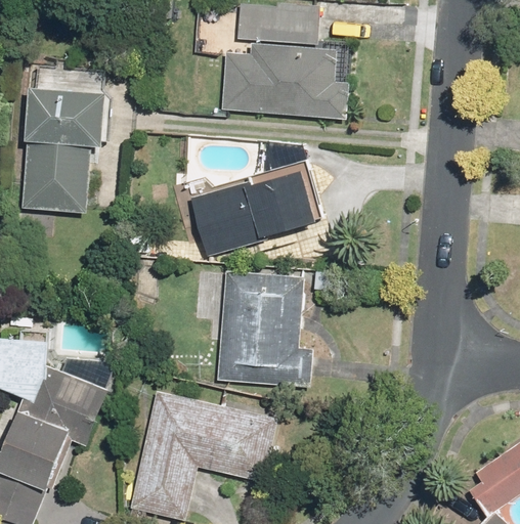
[(232,5),(230,39),(312,43),(314,8),(232,5)]
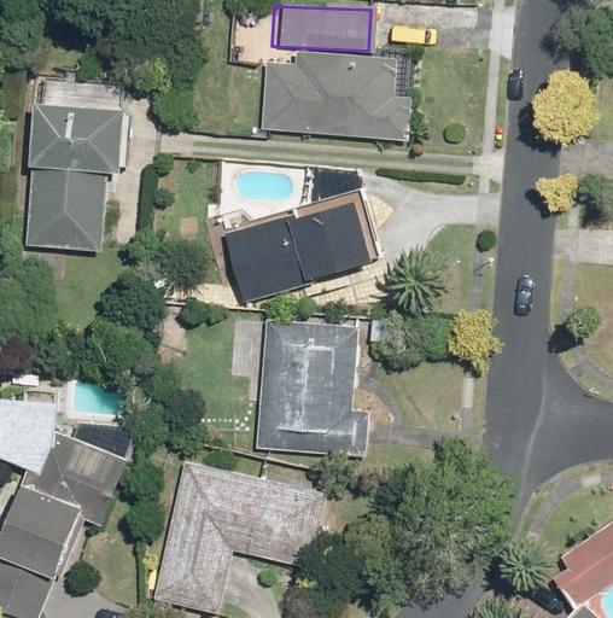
[(266,57),(262,133),(400,139),(403,64),(266,57)]
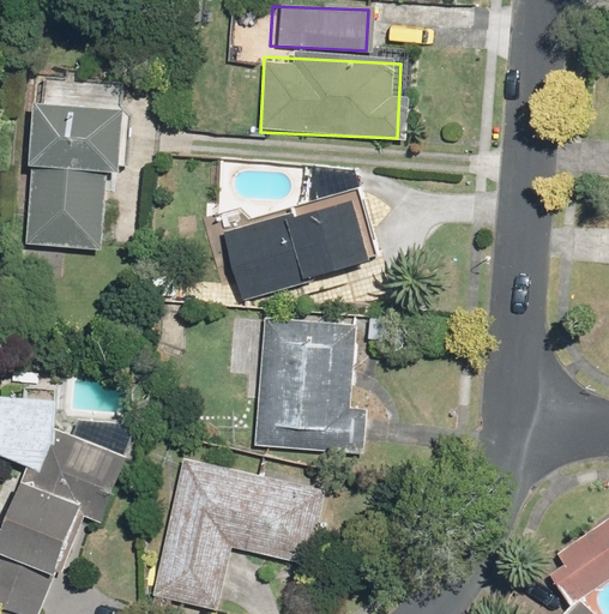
[(146,109),(29,107),(25,248),(143,251),(146,109)]
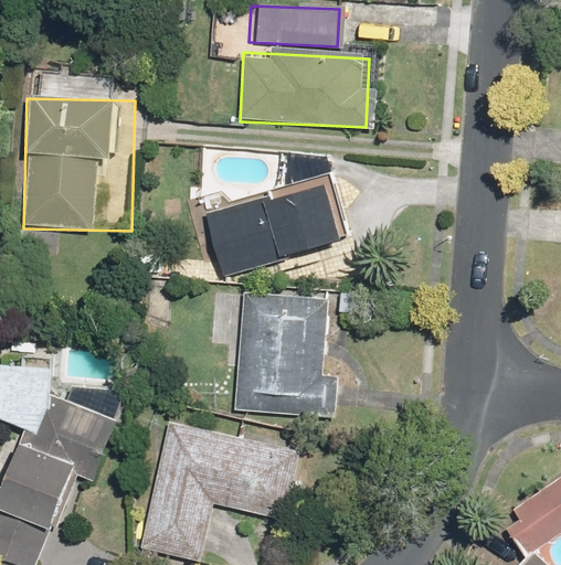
[(202,219),(224,283),(343,241),(321,178),(202,219)]
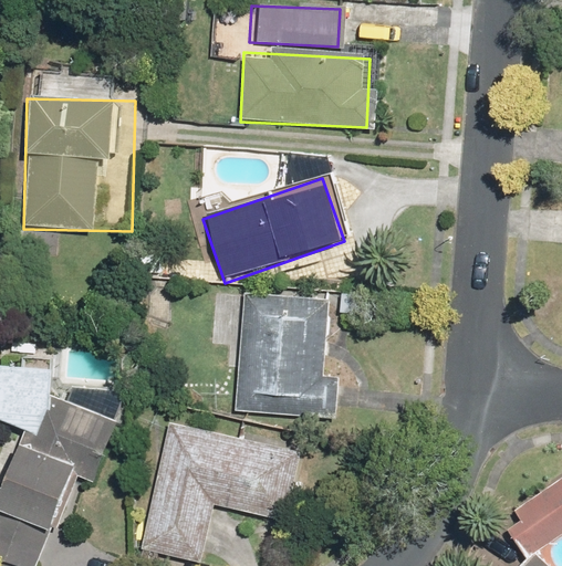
[(329,304),(238,302),(236,415),(326,417),(329,304)]
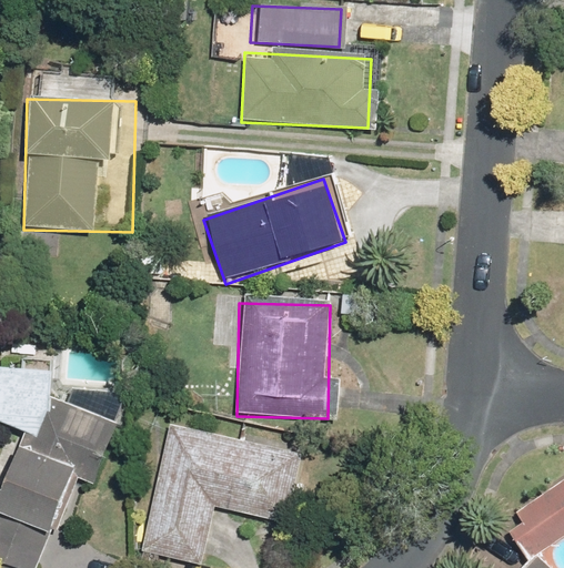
[(60,397),(40,443),(30,439),(0,507),(0,558),(22,567),(44,567),(88,472),(100,477),(123,425),(60,397)]
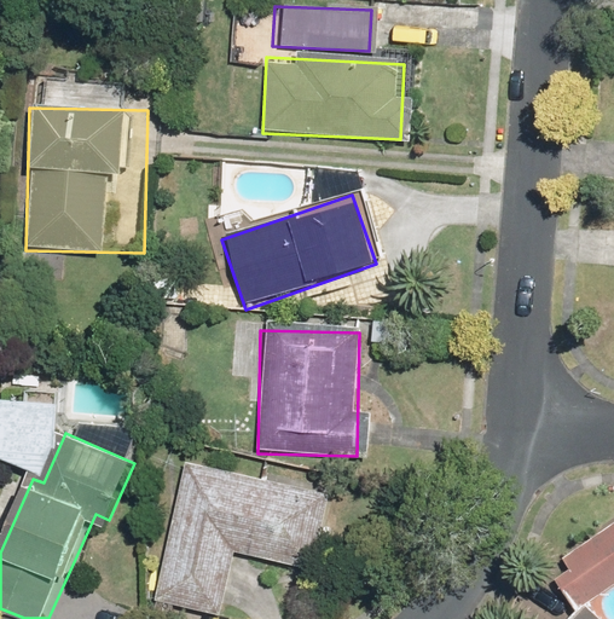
[(317,484),(181,457),(152,600),(222,613),(236,548),(302,561),(317,484)]
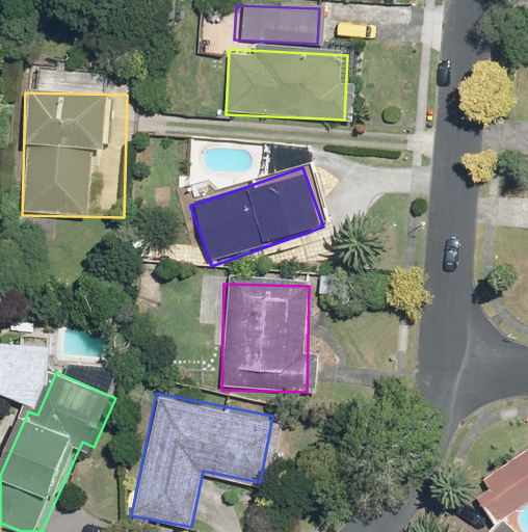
[(527,531),(527,440),(470,484),(499,523),(527,501),(527,531),(515,531),(502,522),(490,531),(527,531)]
